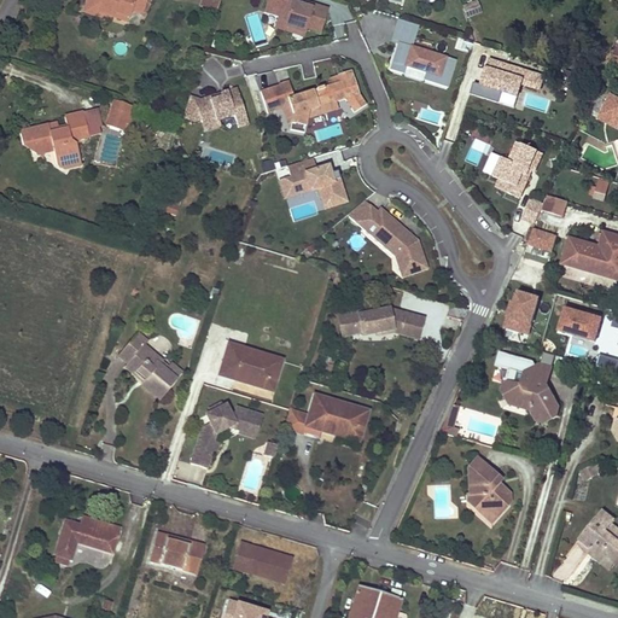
[(88,0),(86,9),(111,17),(112,13),(129,18),(132,11),(144,15),(147,0),(88,0)]
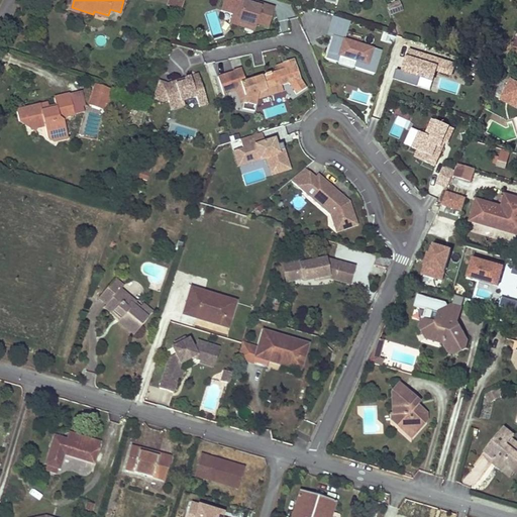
[(181,10),(185,0),(168,0),(167,4),(181,10)]
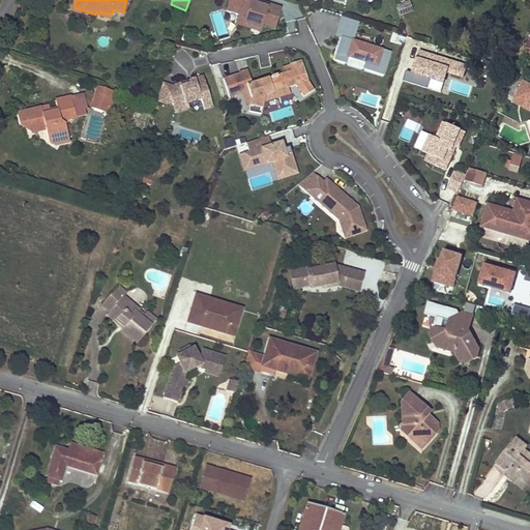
[(254,3),(255,0),(230,0),(229,4),(234,6),(232,12),(245,17),(244,23),(261,28),(262,24),(274,28),(281,8),(262,2),(261,5),(254,3)]
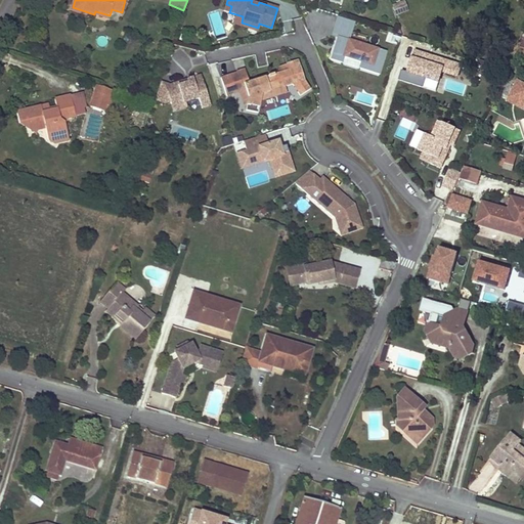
[(404,0),(391,5),(396,16),(409,11),(404,0)]
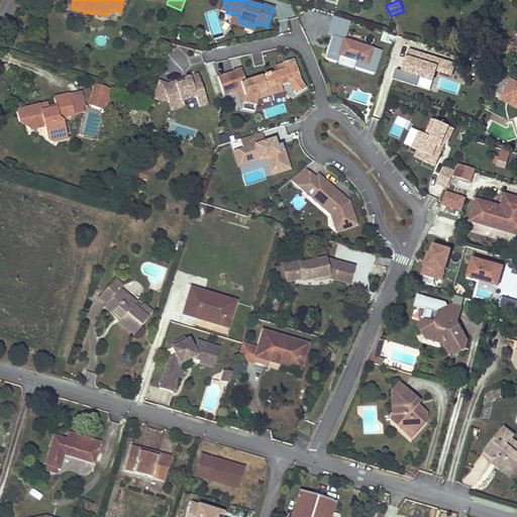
[(93,14),(72,7),(71,11),(92,18),(93,14)]
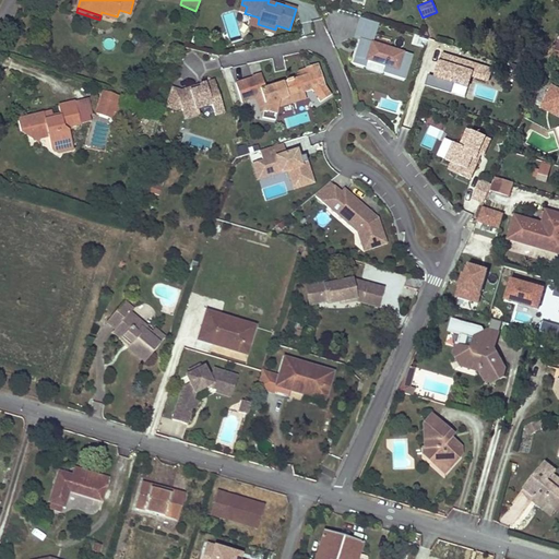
[(259,18),(252,15),(249,25),(274,33),(275,30),(258,24),(259,18)]
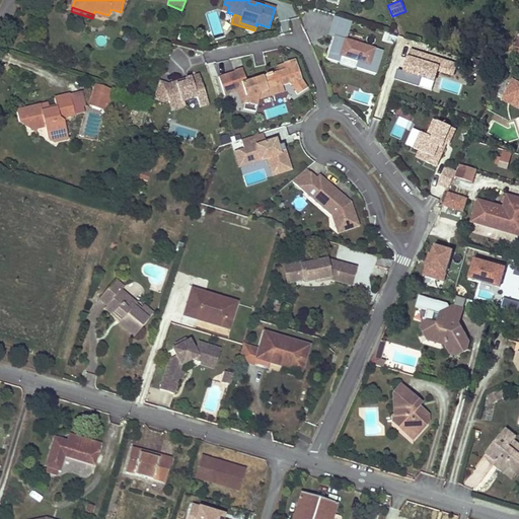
[(382,51),(346,39),(352,21),(334,15),(328,34),(335,35),(327,58),(339,62),(341,55),(358,61),(356,67),(375,73),(382,51)]
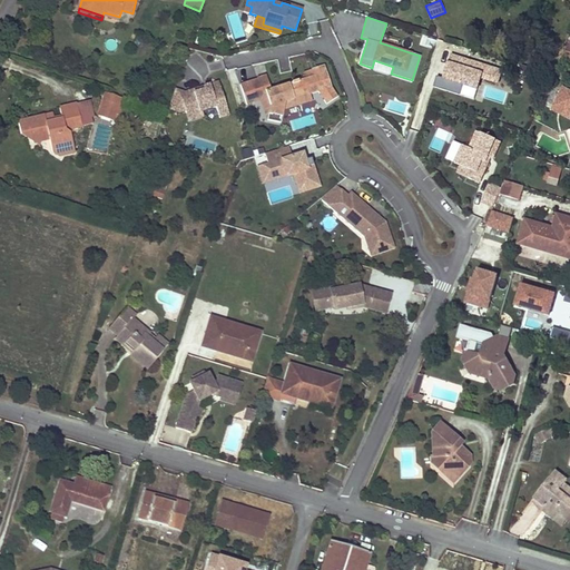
[(420,45),(433,47),(434,40),(422,37),(420,45)]
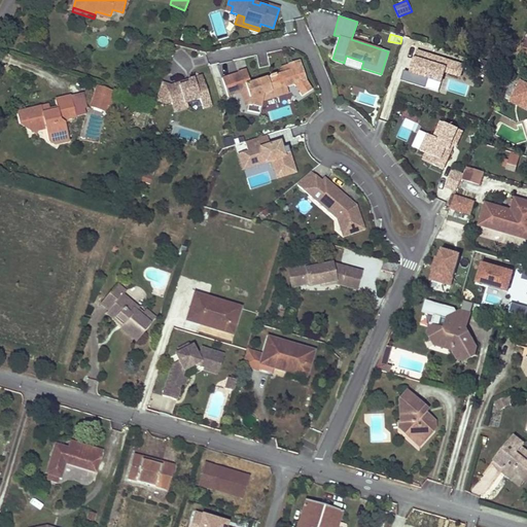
[(464,65),(418,50),(413,67),(415,68),(413,73),(403,70),(400,80),(425,89),(428,78),(436,81),(440,70),(445,72),(461,77),(464,65)]
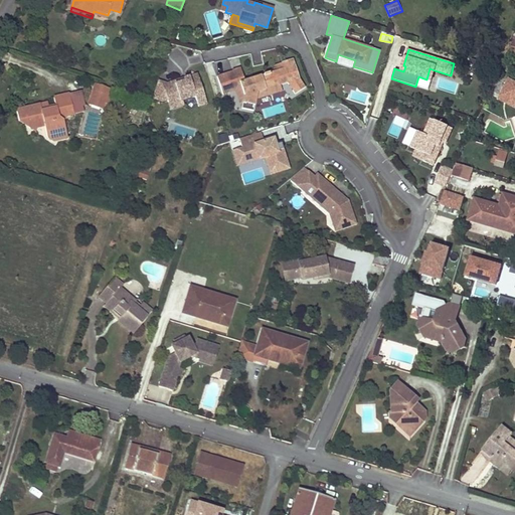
[(227,60),(214,62),(215,70),(229,67),(227,60)]
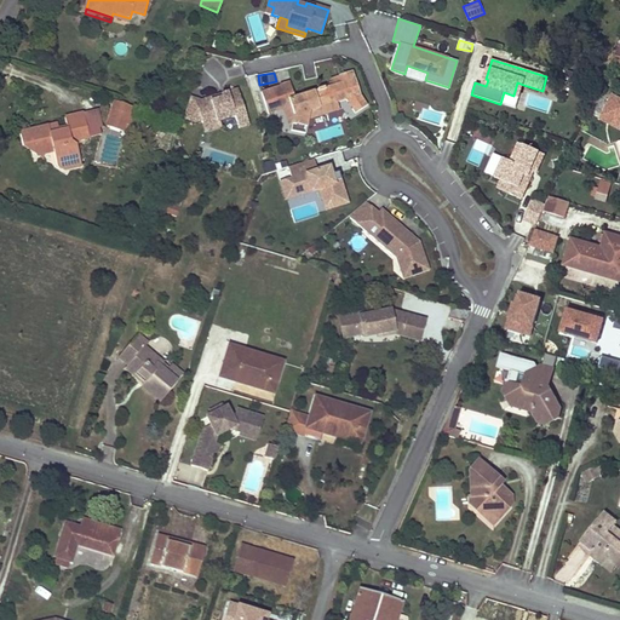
[(262,92),(268,114),(283,109),(291,108),(294,116),(291,131),(305,135),(308,120),(310,110),(337,103),(346,99),(355,114),(366,107),(361,97),(352,73),(339,76),(342,84),(334,86),(294,98),(290,82),(281,85),(281,87),(262,92)]
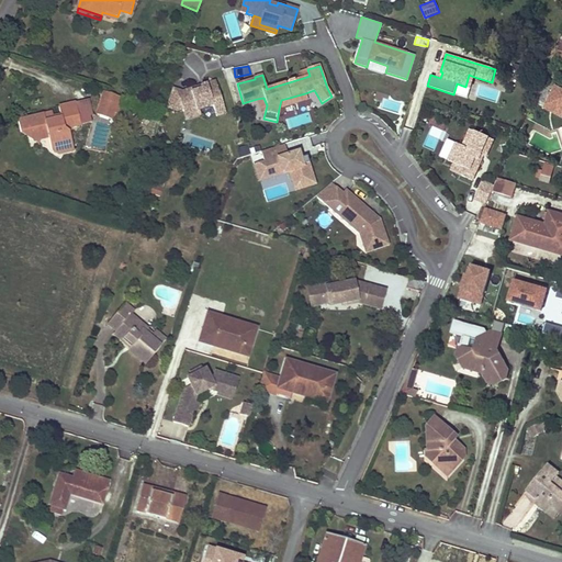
[(468,98),(474,77),(469,75),(465,87),(457,83),(453,94),(468,98)]
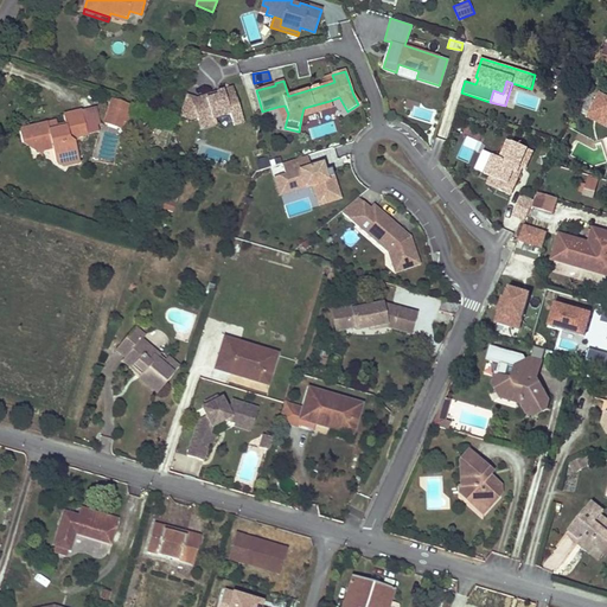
[(197,98),(186,95),(179,115),(191,120),(197,117),(202,129),(217,125),(215,119),(230,114),(234,126),(244,122),(232,87),(216,93),(217,95),(206,98),(205,96),(197,98)]
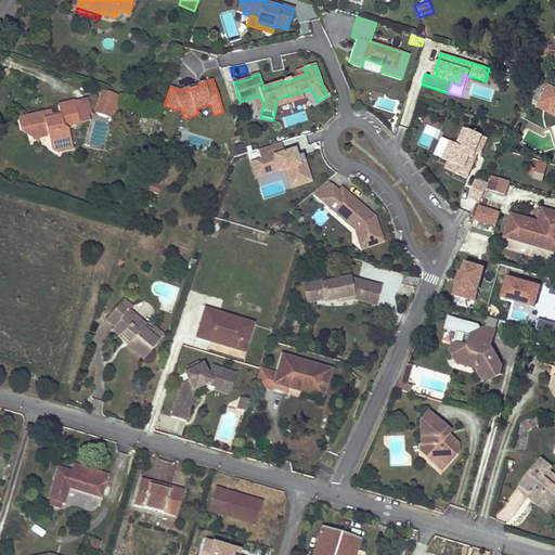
[(106,91),(90,86),(86,100),(102,105),(106,91)]
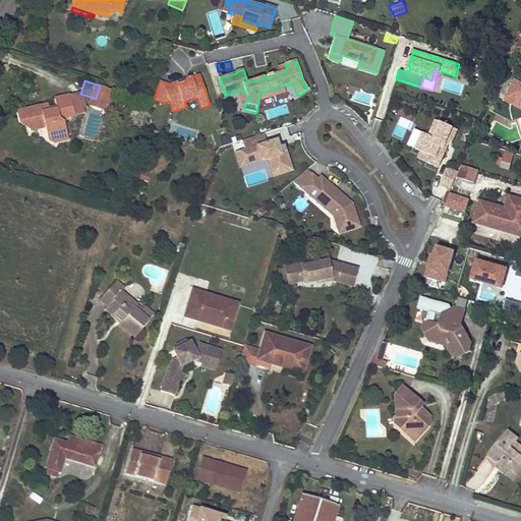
[(520,82),(515,80),(507,97),(520,103),(520,82)]
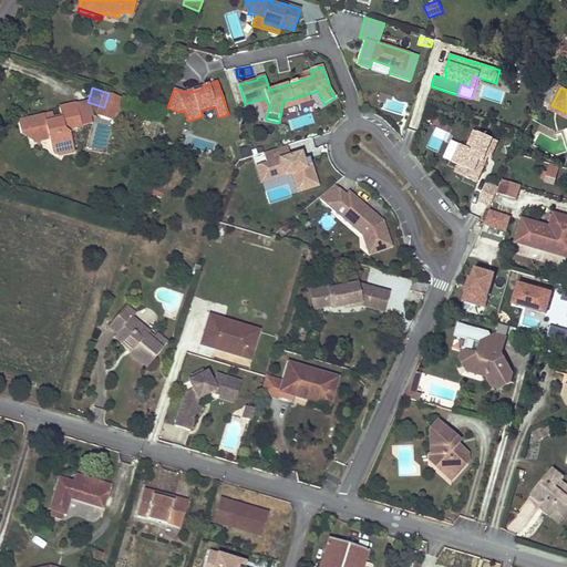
[(281,110),(310,101),(308,94),(284,101),(281,110)]
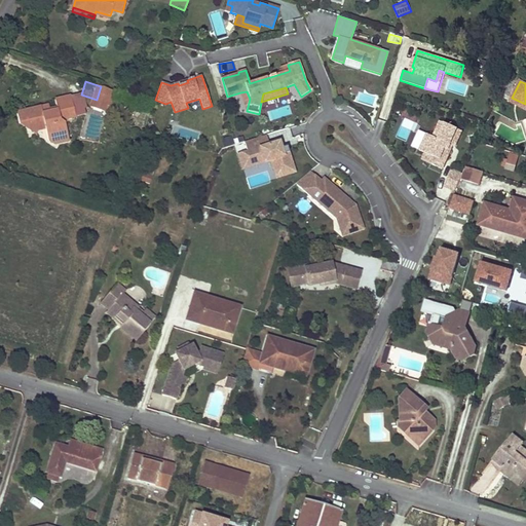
[(247,91),(240,92),(247,111),(250,99),(247,91)]
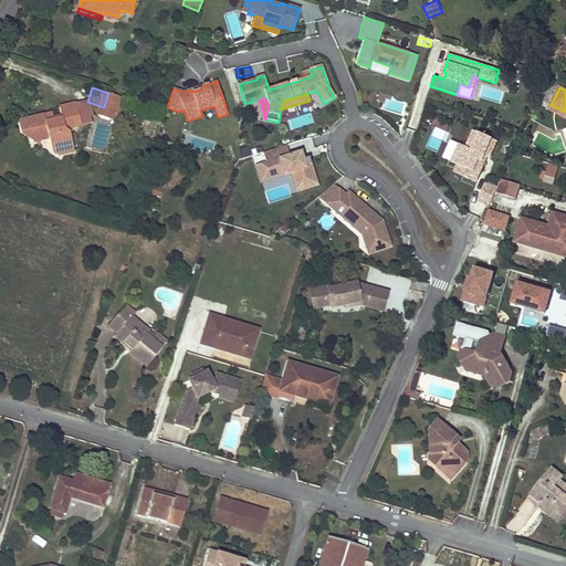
[(104,107),(87,102),(85,109),(102,114),(104,107)]
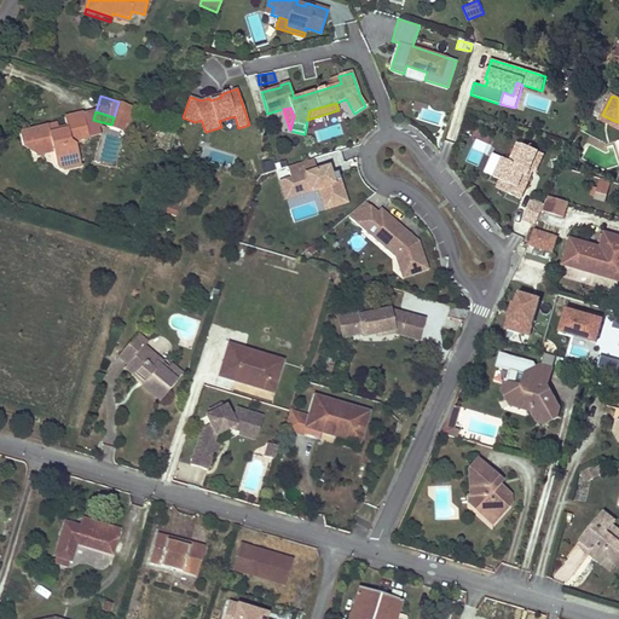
[(600,120),(618,127),(618,122),(602,115),(600,120)]
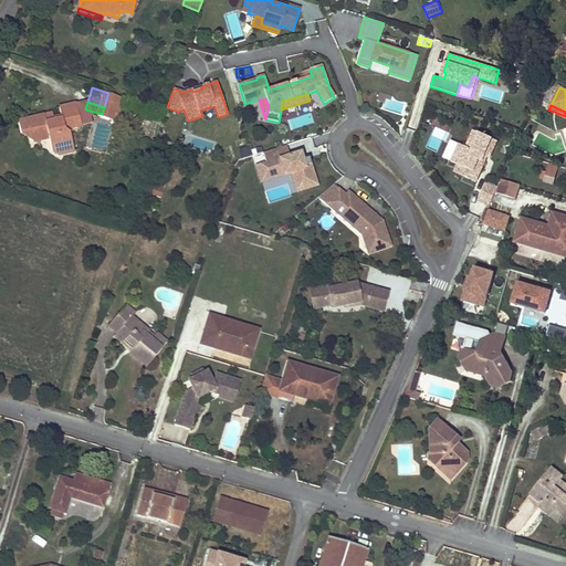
[(65,153),(74,150),(71,135),(73,130),(82,128),(75,106),(59,111),(62,121),(45,125),(43,118),(19,124),(21,135),(29,133),(31,143),(40,147),(41,143),(50,140),(53,155),(62,160),(65,153)]
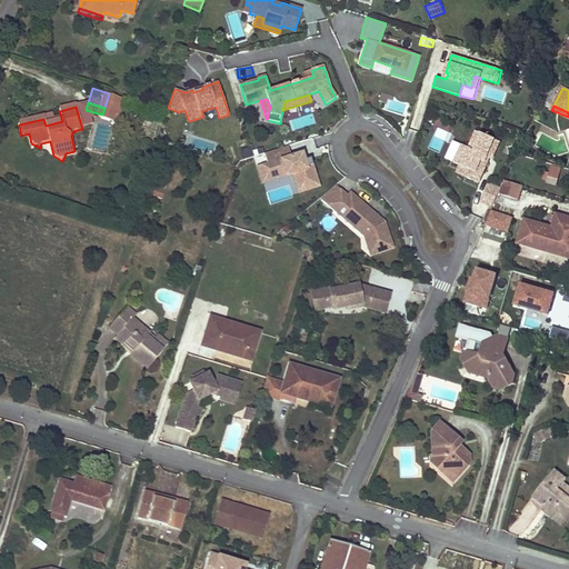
[(500,142),(477,131),(469,148),(462,145),(455,163),(471,170),(468,178),(479,182),(488,162),(485,161),(488,156),(492,159),(500,142)]
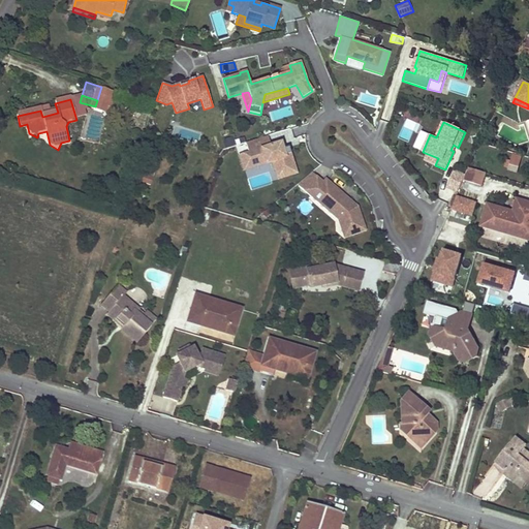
[(27,124),(20,126),(29,133),(27,124)]
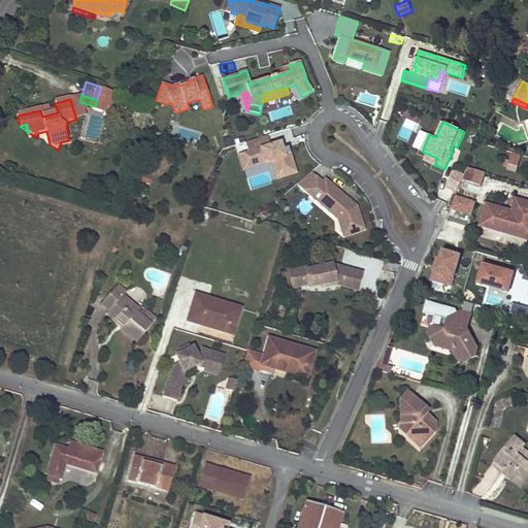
[(267,135),(245,142),(249,152),(238,155),(241,164),(255,160),(257,166),(271,161),(274,170),(278,169),(281,177),(291,174),(291,173),(296,171),(288,146),(283,149),(276,151),(274,143),(270,145),(267,135)]
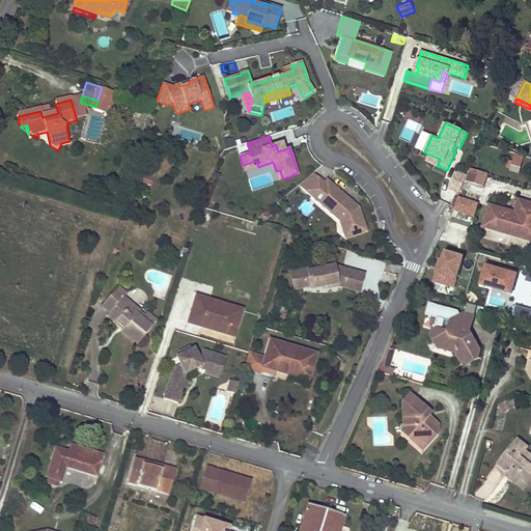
[(61,143),(58,150),(72,147),(70,141),(61,143)]
